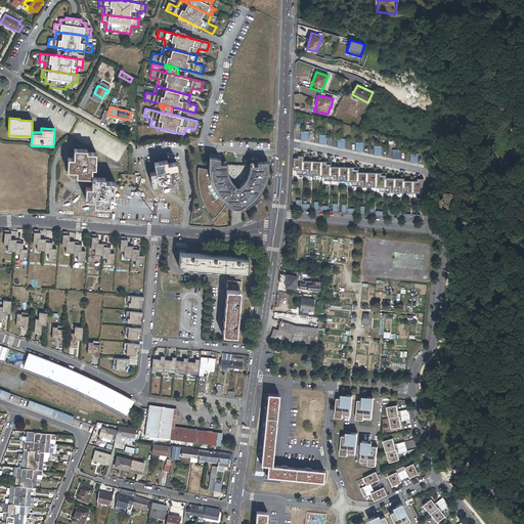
[(76,177),(92,178),(92,169),(95,169),(96,153),(87,153),(87,149),(74,149),(74,159),(68,159),(68,171),(77,172),(76,177)]
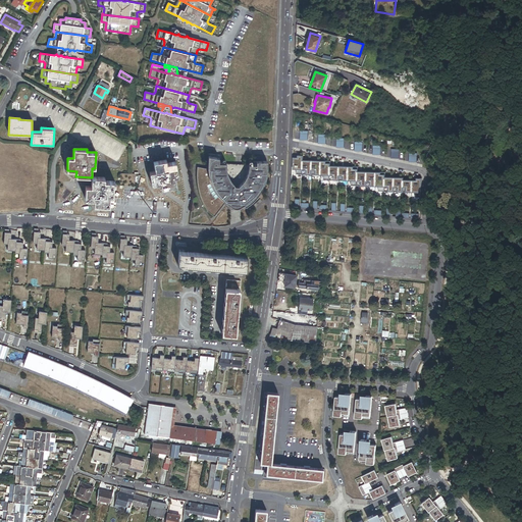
[(417,153),(409,152),(409,162),(417,162),(417,153)]
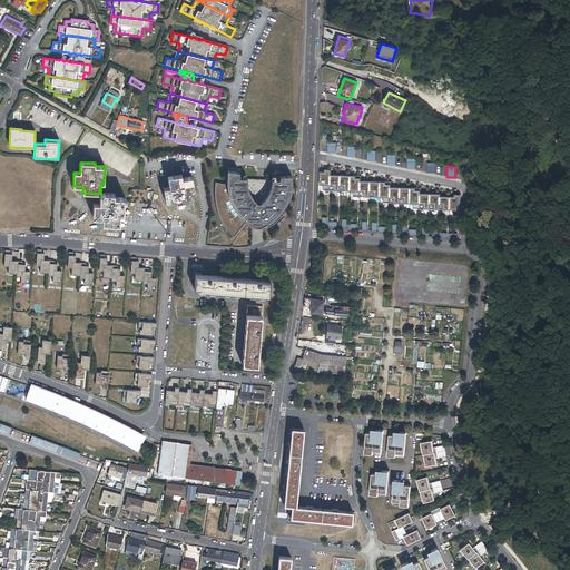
[(242,179),(242,170),(228,168),(227,184),(216,183),(215,192),(215,196),(216,205),(218,215),(224,226),(226,231),(234,235),(246,220),(252,225),(254,225),(254,227),(257,227),(262,227),(262,225),(264,225),(265,224),(268,227),(273,224),(277,219),(281,216),(283,212),(287,206),(290,199),(291,194),(292,188),(292,184),(292,176),(277,176),(277,179),(242,179)]
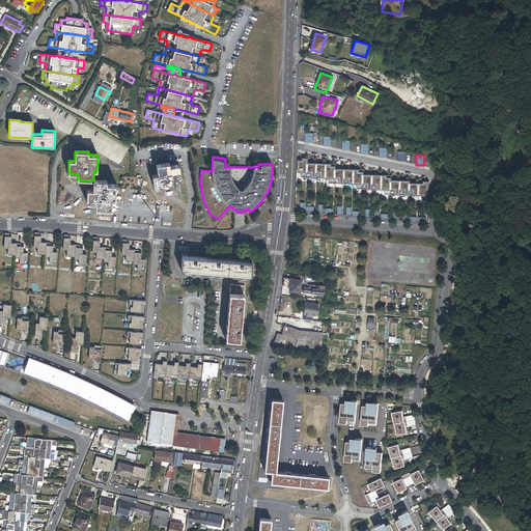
[(428,200),(429,180),(419,180),(419,183),(411,183),(411,180),(392,179),(392,175),(364,174),(364,169),(336,168),(336,164),(308,163),(308,158),(299,158),(298,172),(301,172),(301,177),(307,177),(307,179),(311,179),(311,177),(330,178),(329,183),(357,184),(357,189),(385,190),(385,194),(397,195),(422,195),(422,200),(428,200)]
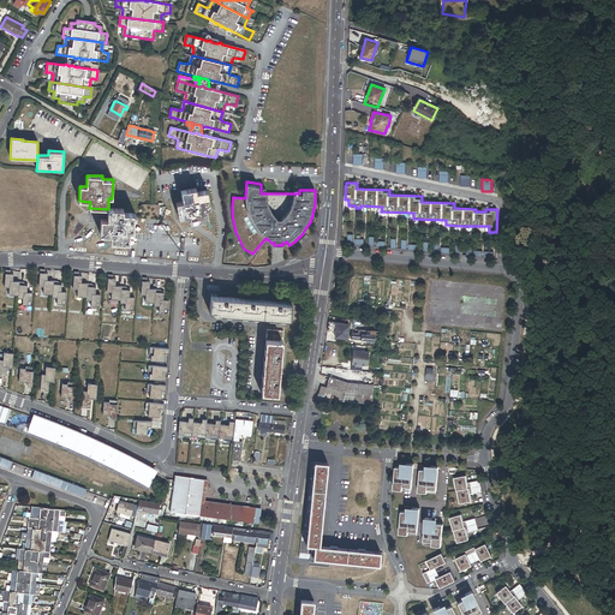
[(210,209),(207,191),(197,192),(196,189),(180,191),(183,202),(177,203),(179,219),(190,216),(191,224),(208,220),(207,209),(210,209)]
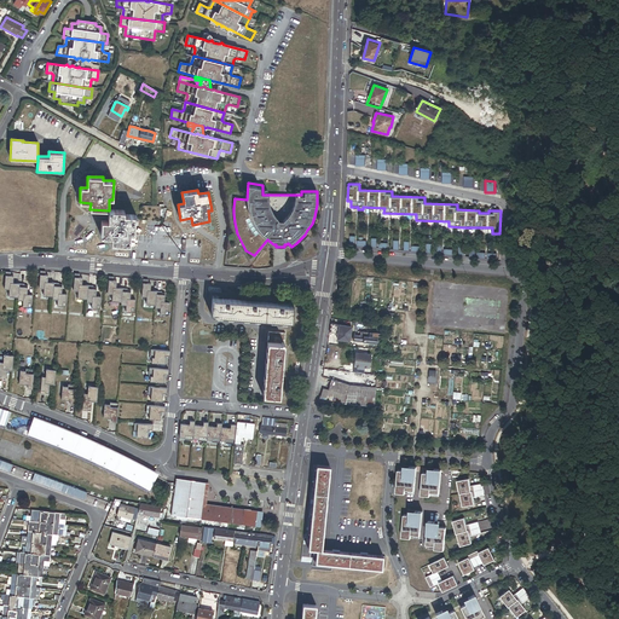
[(125,210),(109,210),(108,221),(102,220),(100,236),(111,237),(111,243),(129,244),(129,233),(134,233),(134,215),(125,215),(125,210)]
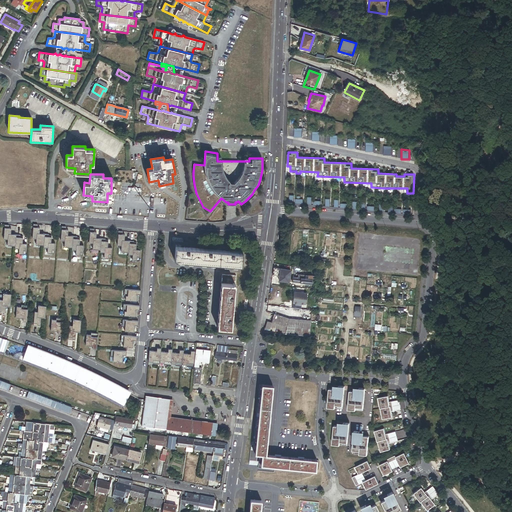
[(37,225),(33,224),(32,239),(36,239),(36,245),(43,246),(43,248),(47,249),(47,254),(54,255),(54,244),(51,244),(51,238),(49,237),(48,235),(39,234),(39,228),(37,228),(37,225)]
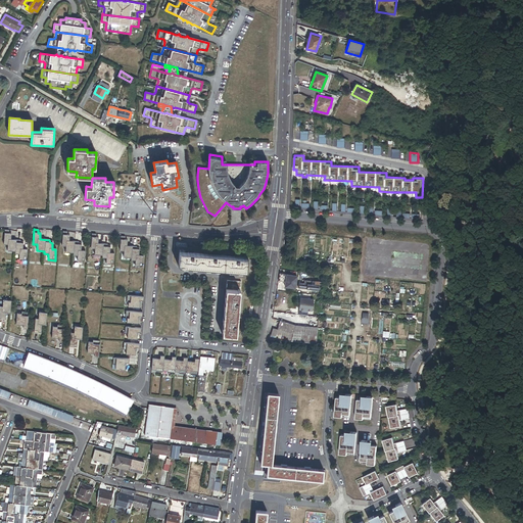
[(8,231),(4,230),(3,245),(7,245),(7,251),(15,251),(15,254),(19,254),(18,260),(26,260),(27,250),(22,249),(24,244),(20,243),(20,241),(10,240),(11,234),(8,234),(8,231)]
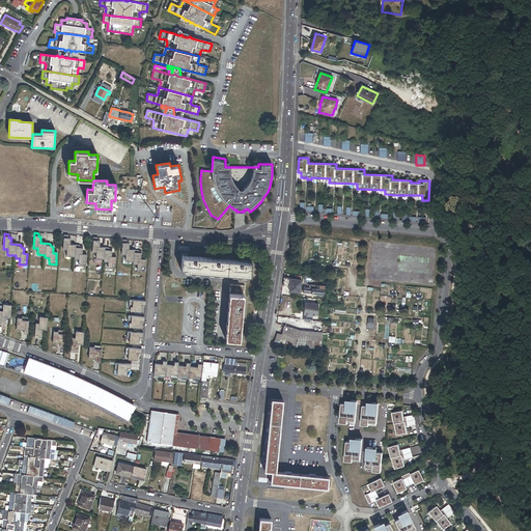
[(67,235),(63,235),(62,250),(67,250),(66,256),(75,257),(74,259),(79,260),(78,266),(85,267),(86,255),(82,255),(82,249),(80,249),(80,246),(70,245),(71,240),(67,239),(67,235)]
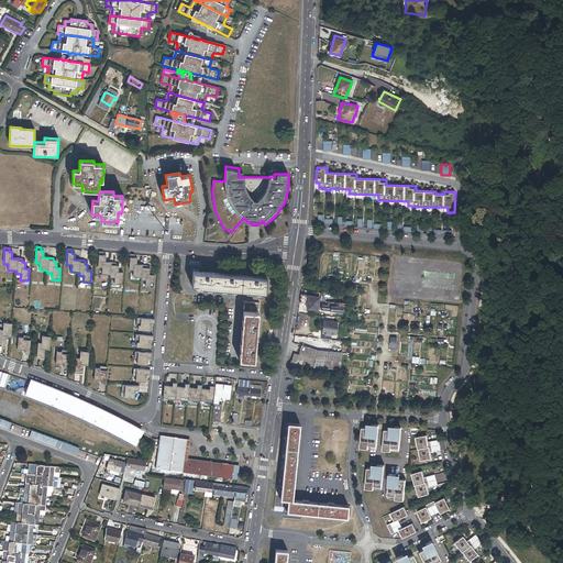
[(103,253),(98,252),(97,267),(102,268),(101,275),(110,275),(110,278),(114,278),(114,285),(121,285),(122,274),(118,273),(119,266),(116,266),(116,264),(105,263),(106,256),(102,256),(103,253)]
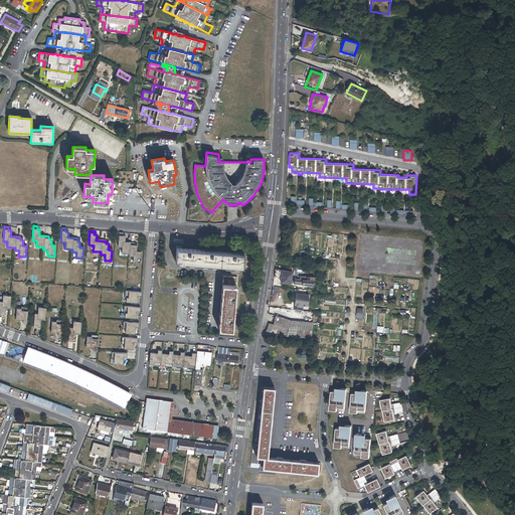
[(123,233),(119,233),(118,247),(122,247),(122,253),(129,254),(129,256),(133,258),(133,263),(140,264),(140,252),(137,251),(137,246),(135,246),(134,243),(125,242),(125,237),(123,236),(123,233)]
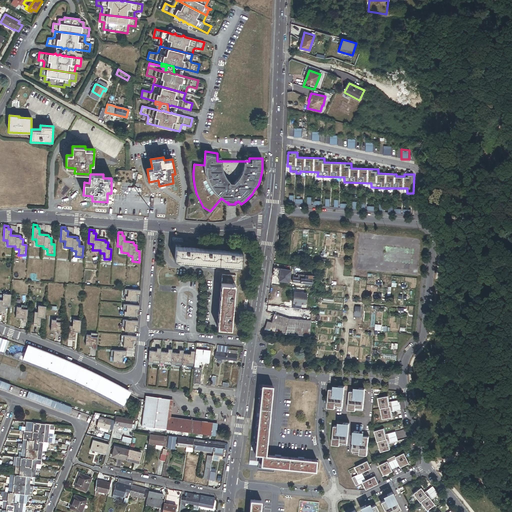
[(243,252),(176,247),(174,260),(241,266),(243,252)]
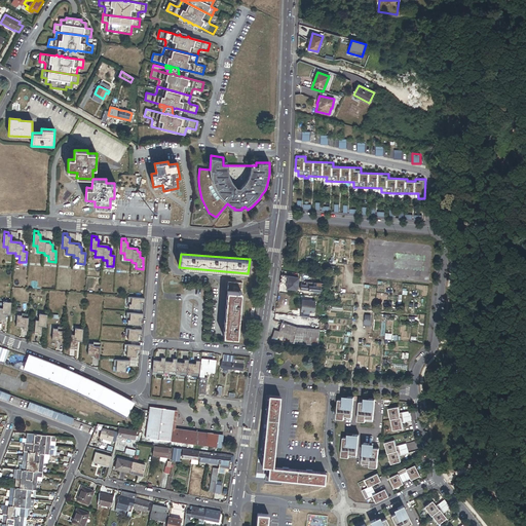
[(298,278),(280,275),(279,284),(287,285),(287,289),(296,291),(298,278)]
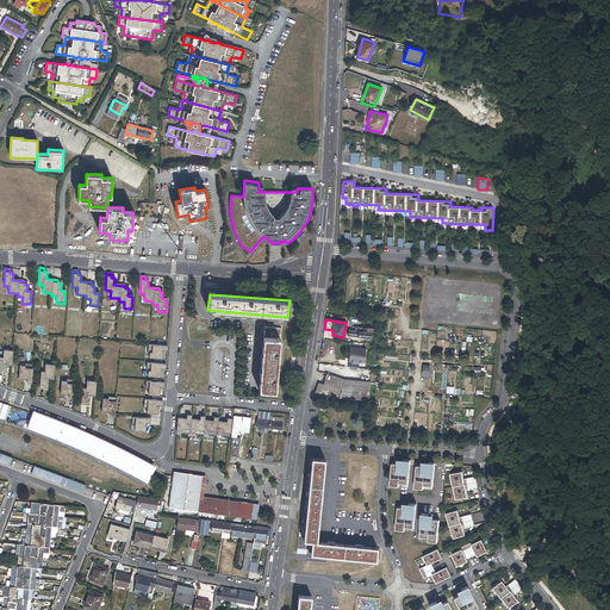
[(372,329),(349,327),(348,337),(350,337),(374,340),(374,332),(372,332),(372,329)]
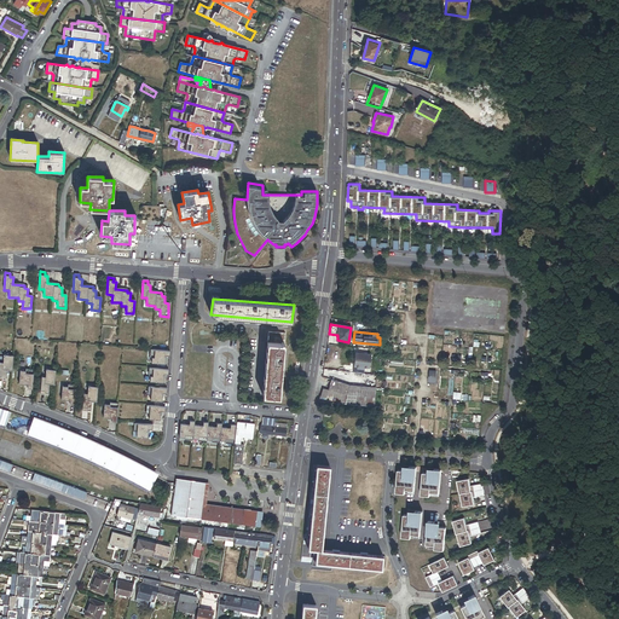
[(268,333),(267,342),(284,343),(285,334),(268,333)]
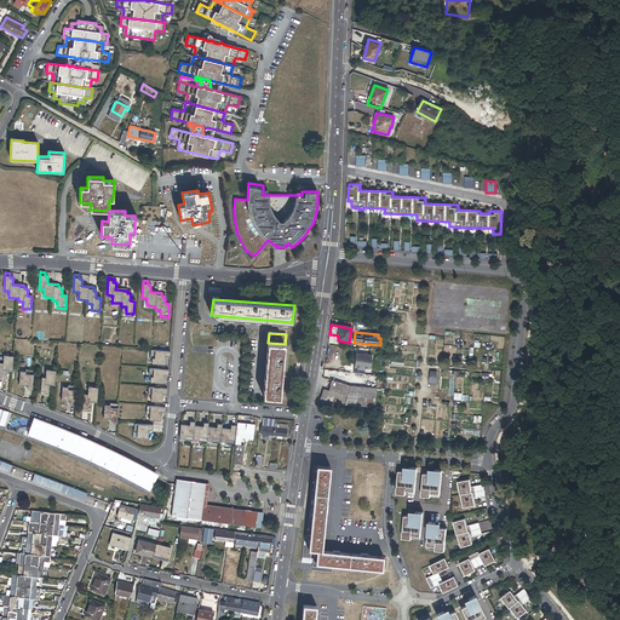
[(285,344),(268,343),(264,397),(281,399),(285,344)]
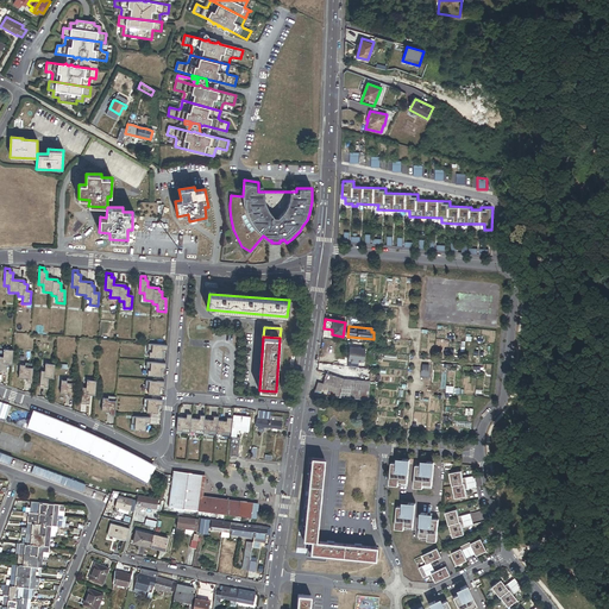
[(167,345),(149,344),(148,352),(151,352),(151,358),(162,359),(163,350),(167,350),(167,345)]
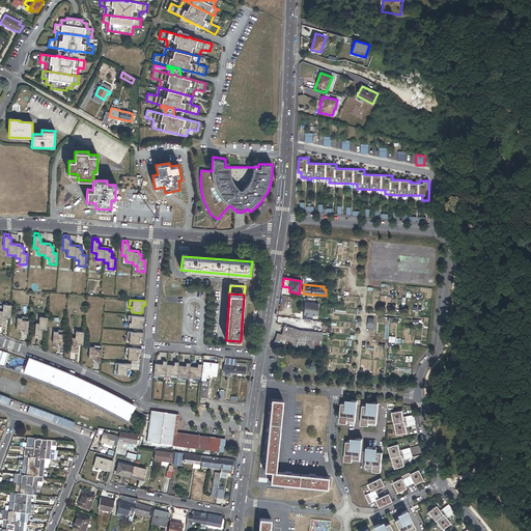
[(318,302),(305,301),(304,312),(317,313),(318,302)]
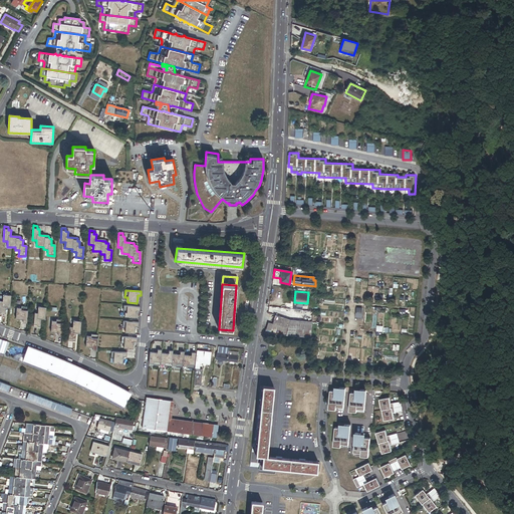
[(10,308),(11,296),(3,295),(3,301),(0,301),(0,315),(5,316),(5,307),(10,308)]
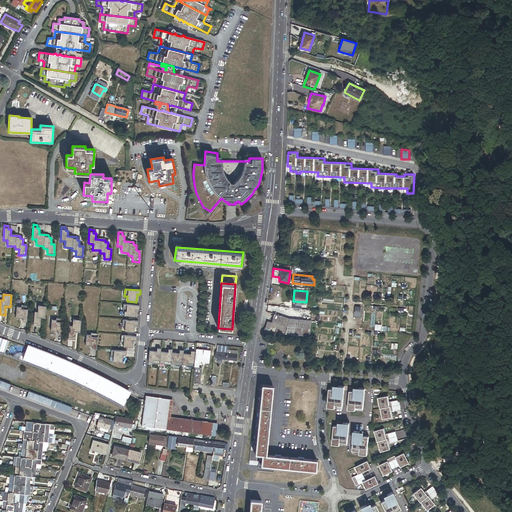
[(139,306),(123,305),(123,311),(126,312),(125,316),(135,317),(135,309),(139,310),(139,306)]
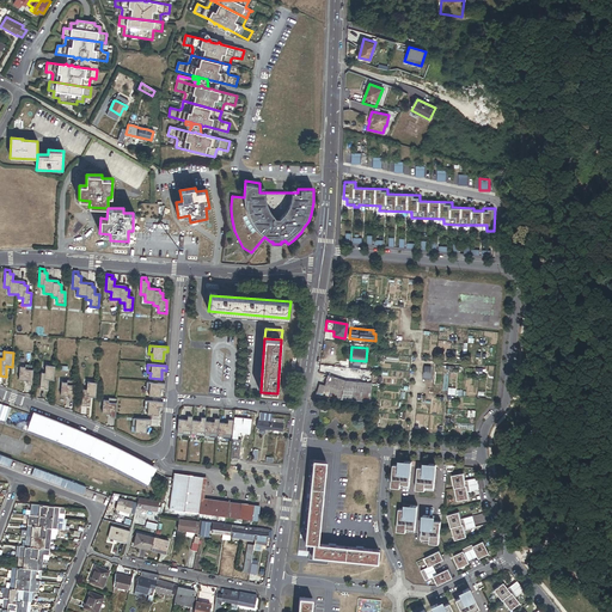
[(31,385),(34,367),(24,366),(24,368),(19,368),(18,380),(28,381),(26,385),(31,385)]
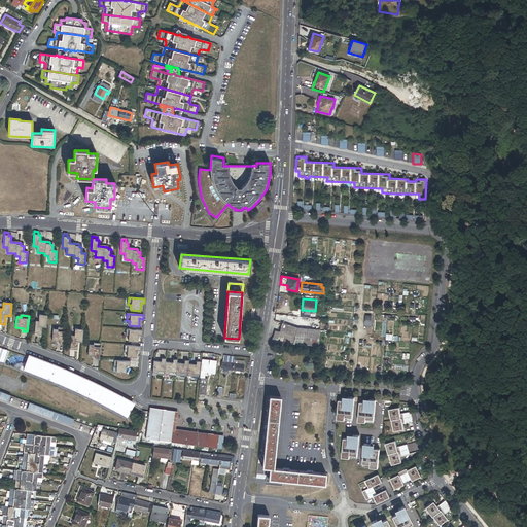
[(45,328),(47,316),(39,315),(39,321),(35,321),(34,336),(41,337),(42,327),(45,328)]
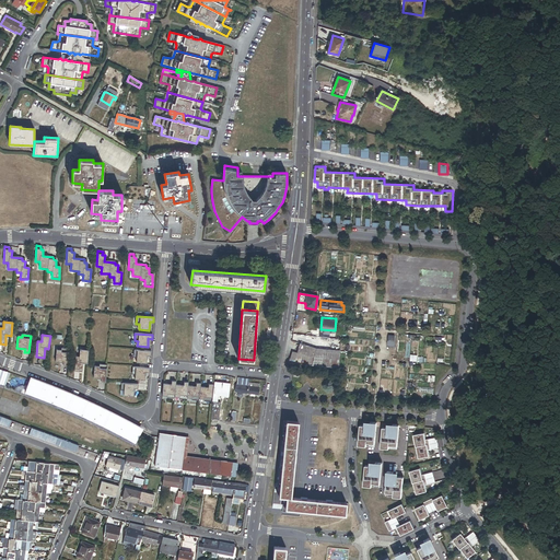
[(289,359),(289,363),(339,368),(340,350),(317,348),(300,343),(296,353),(292,351),(290,359),(289,359)]
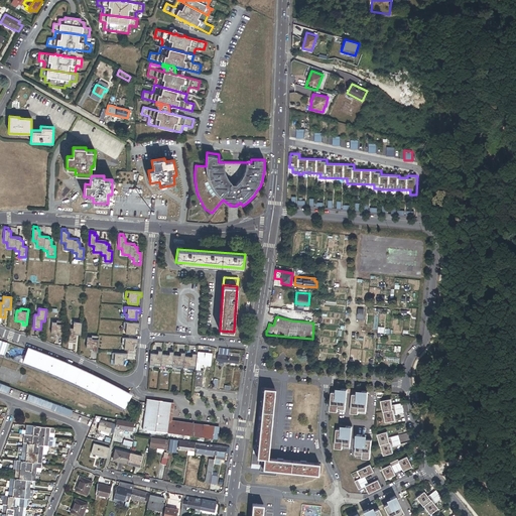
[(61,338),(62,321),(55,321),(55,323),(51,323),(50,334),(57,334),(57,338),(61,338)]
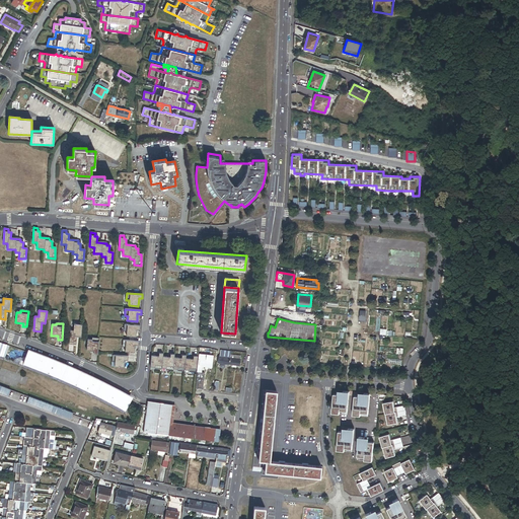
[(81,338),(81,324),(74,324),(74,330),(70,330),(69,345),(76,346),(77,337),(81,338)]
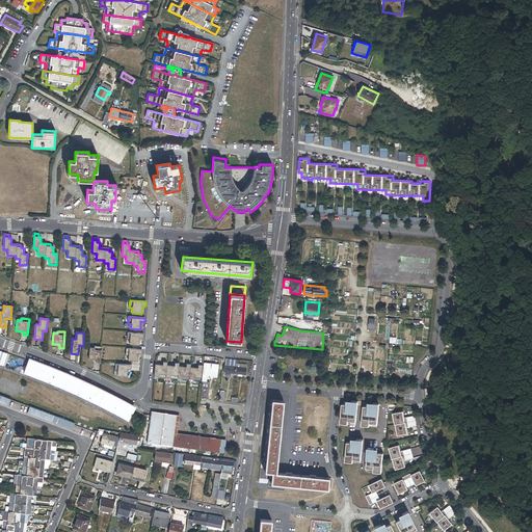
[(142,334),(127,333),(126,340),(129,340),(129,344),(138,345),(139,338),(142,338),(142,334)]
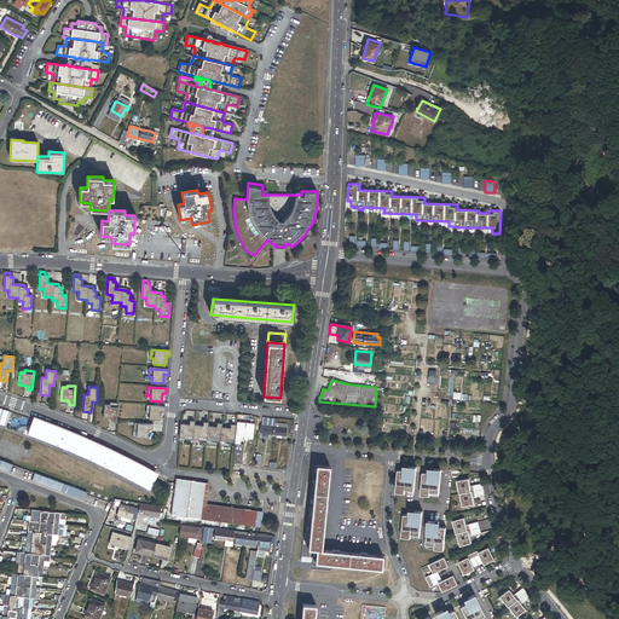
[(116,422),(117,403),(109,403),(109,404),(103,404),(102,417),(111,418),(111,422),(116,422)]
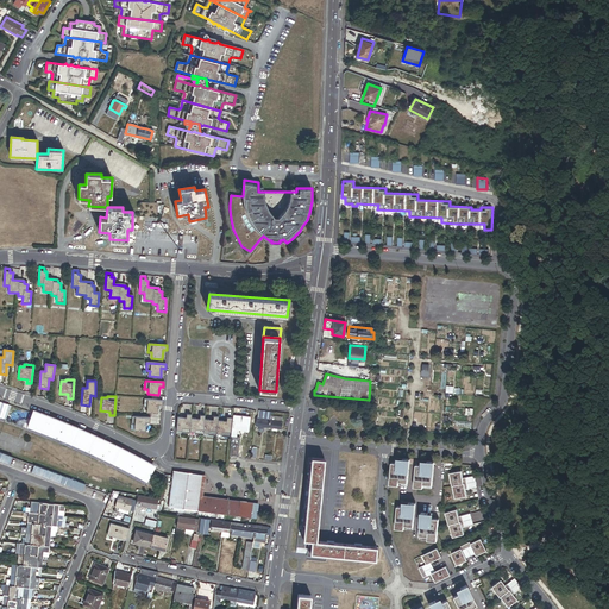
[(162,401),(144,399),(143,407),(146,407),(146,413),(157,414),(158,405),(162,405),(162,401)]
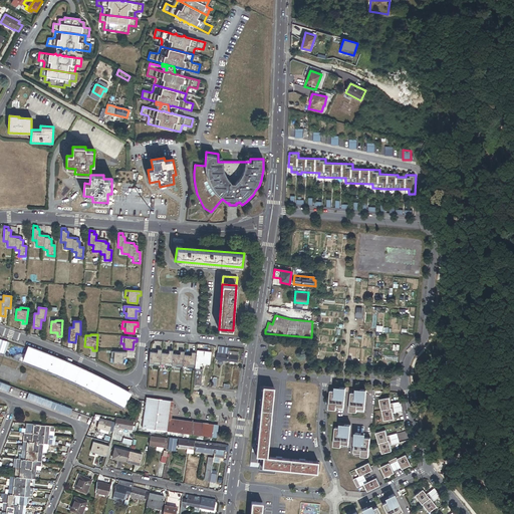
[(8,342),(0,339),(0,352),(5,354),(8,342)]
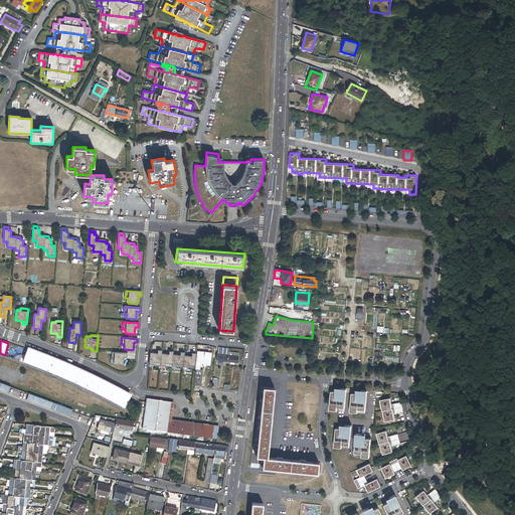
[(210,349),(210,346),(198,345),(198,348),(197,348),(196,353),(204,353),(207,354),(213,355),(214,350),(210,349)]
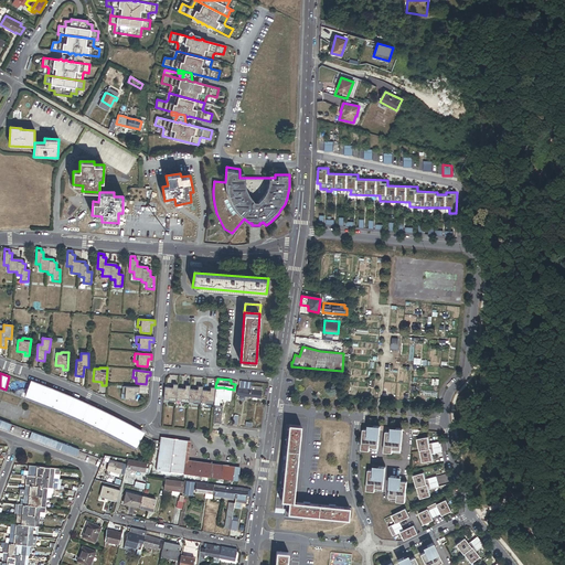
[(83,401),(64,393),(55,390),(48,386),(34,381),(31,380),(30,382),(33,383),(46,388),(54,391),(63,394),(82,403),(94,408),(100,411),(109,415),(123,423),(131,427),(144,434),(145,432),(132,425),(124,420),(109,413),(102,409),(95,406),(83,401)]
